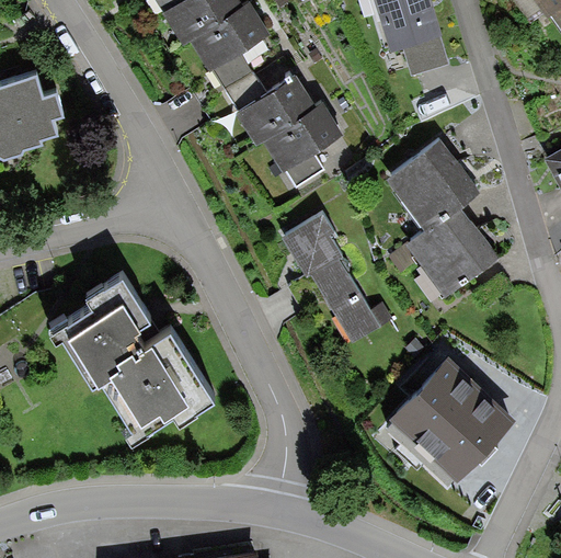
[(146,0),(157,18),(185,0),(146,0)]
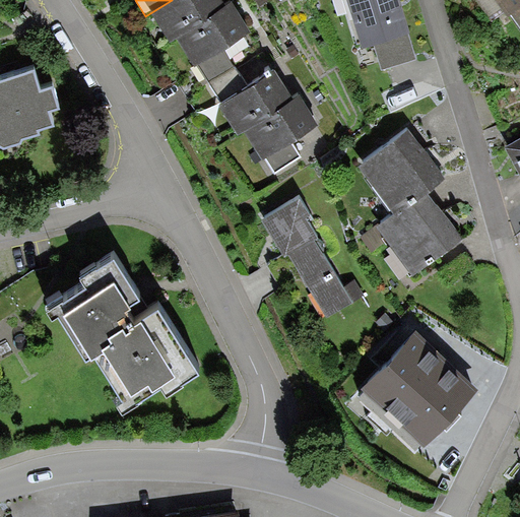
[(172,0),(145,16),(165,48),(172,43),(230,8),(223,0),(172,0)]
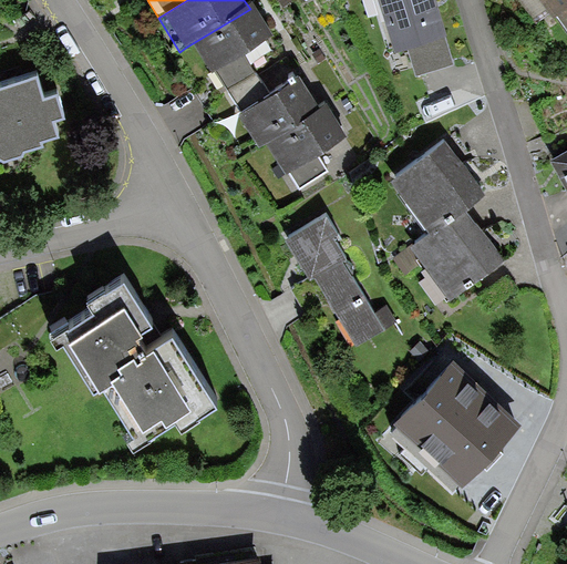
[(430,0),(377,0),(392,59),(408,55),(413,75),(447,67),(430,0)]
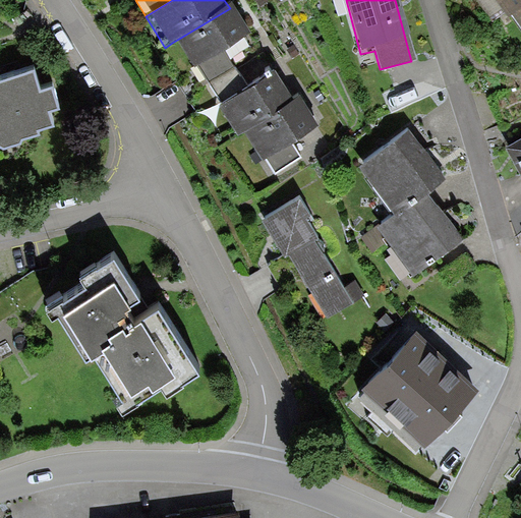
[(520,0),(502,0),(514,16),(517,14),(520,10),(520,0)]
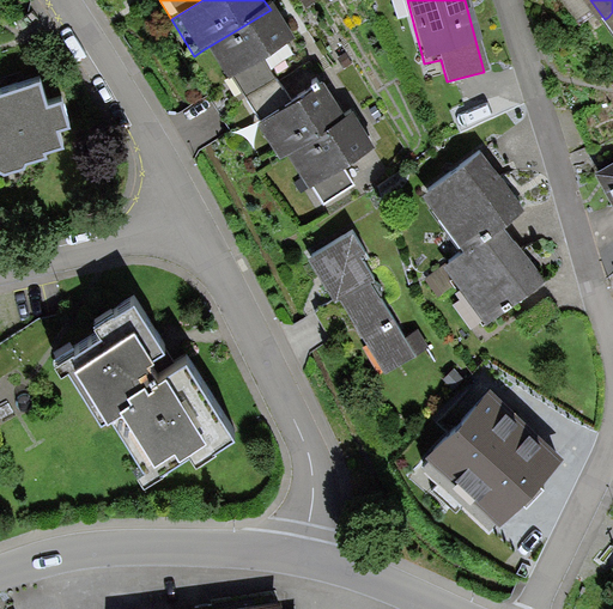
[(271,10),(202,50),(223,85),(232,79),(287,46),(297,41),(277,6),(271,10)]
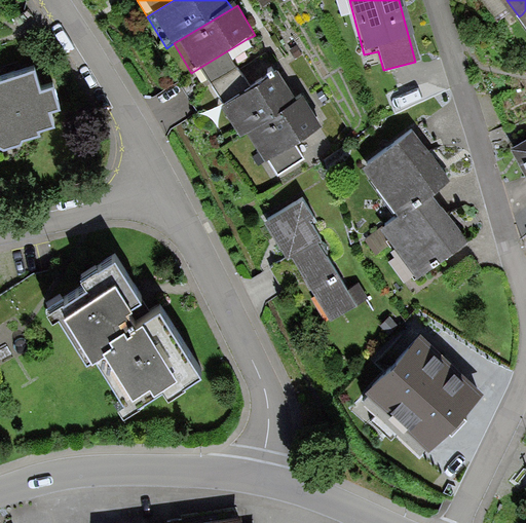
[(247,39),(199,68),(224,108),(271,80),(247,39)]
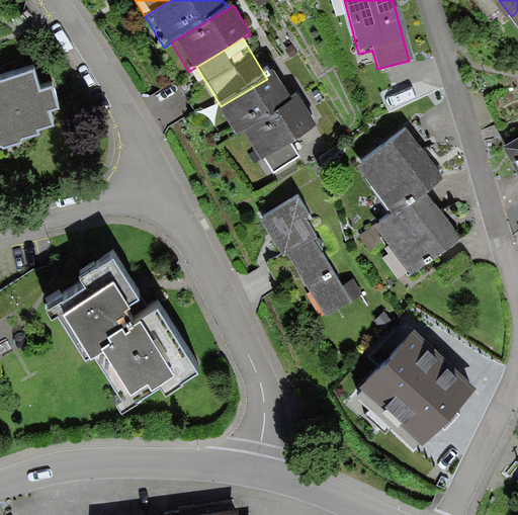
[(0,146),(1,150),(24,143),(23,138),(39,133),(38,127),(55,122),(51,108),(60,105),(54,85),(40,89),(33,68),(0,78),(0,146)]
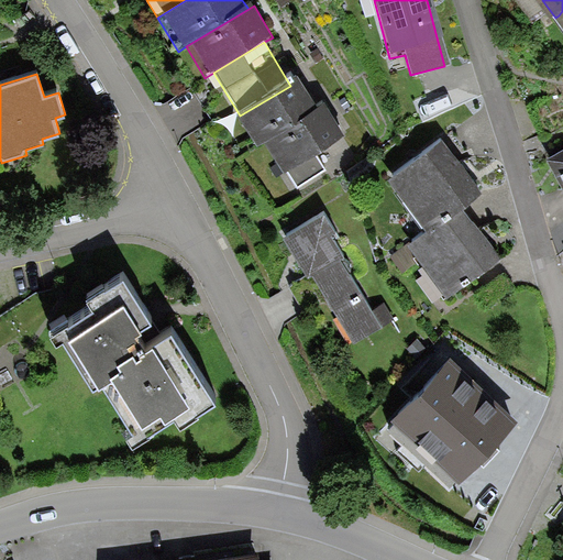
[(240,116),(236,118),(256,152),(263,147),(320,113),(300,80),(290,86),(240,116)]
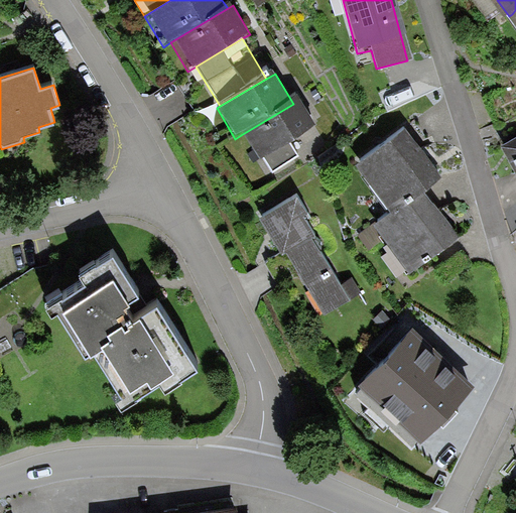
[(293,104),(241,135),(258,165),(318,129),(301,100),(293,104)]
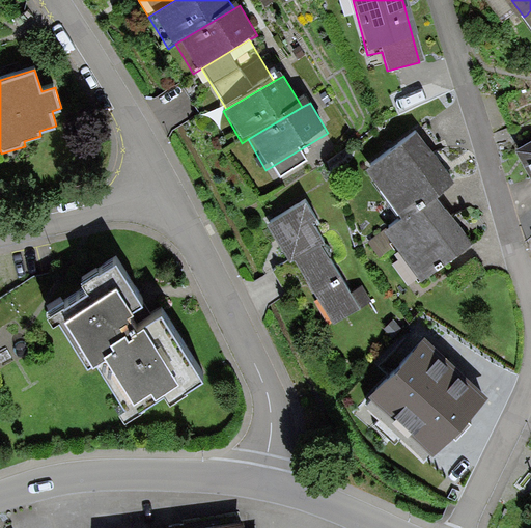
[(409,134),(362,169),(406,225),(435,203),(451,191),(409,134)]
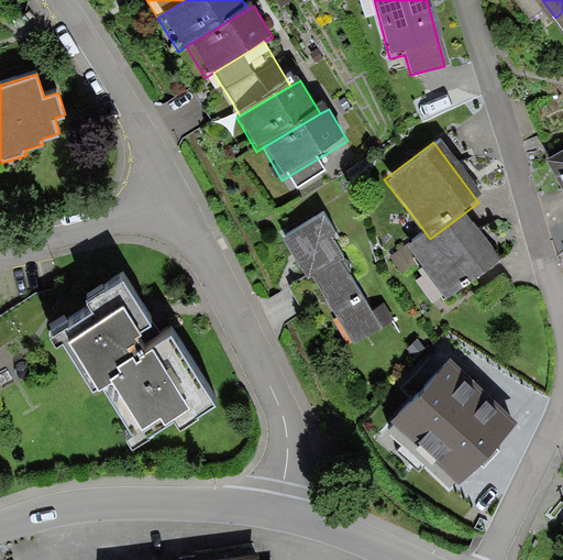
[(562,153),(548,161),(562,190),(562,153)]
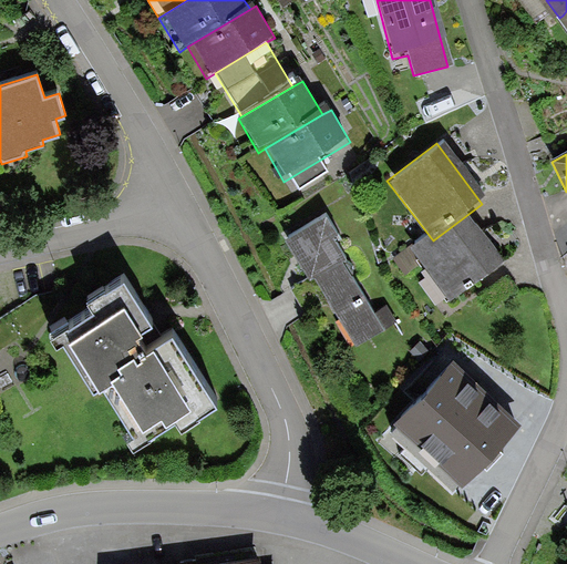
[(433,241),(406,260),(443,309),(501,266),(464,217),(433,241)]
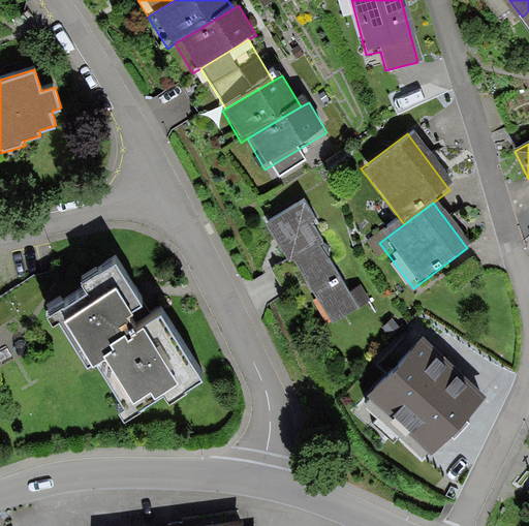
[(307,204),(265,230),(289,270),(294,267),(323,248),(327,247),(314,228),(319,225),(307,204)]
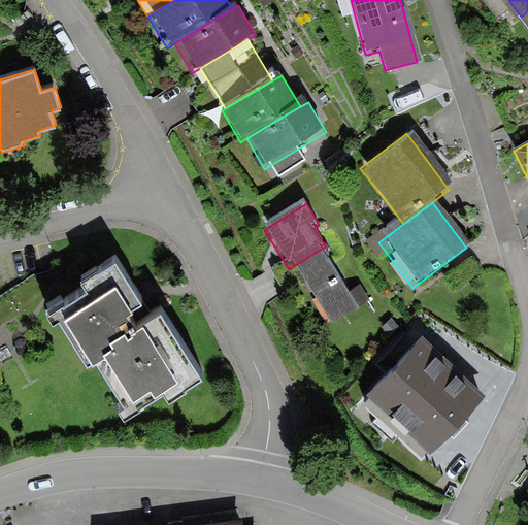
[(323,248),(294,266),(333,329),(362,312),(323,248)]
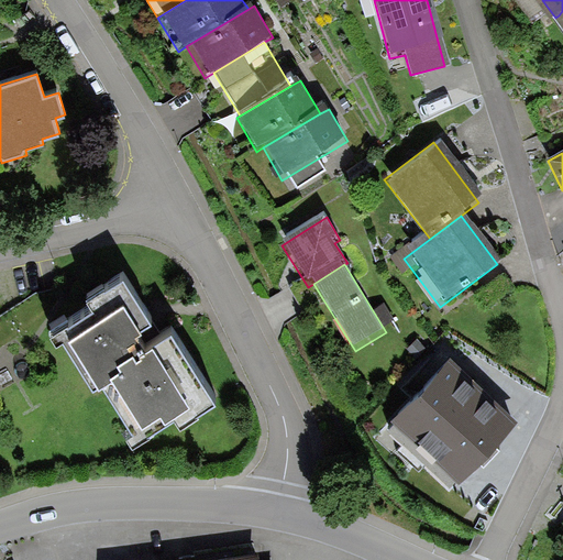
[(96,383),(101,380),(121,410),(116,414),(136,446),(180,417),(186,425),(223,401),(177,330),(151,348),(141,332),(158,321),(128,275),(91,298),(97,306),(55,333),(62,343),(67,340),(96,383)]
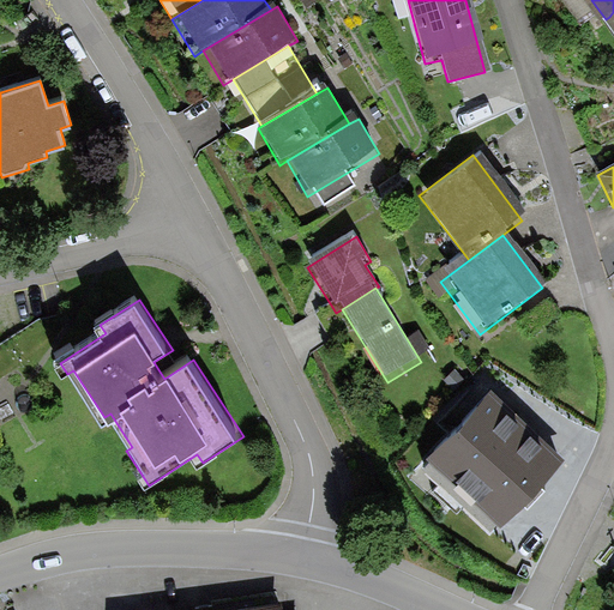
[(492,385),(428,451),(503,523),(566,456),(492,385)]
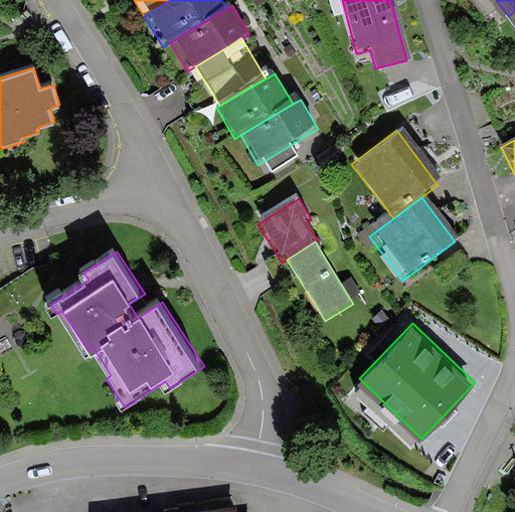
All buildings are outlined.
